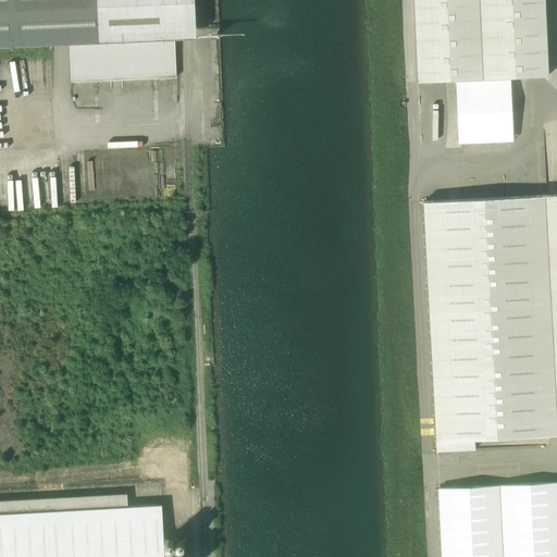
[(0,0),(0,45),(183,38),(192,37),(195,37),(193,0),(0,0)]
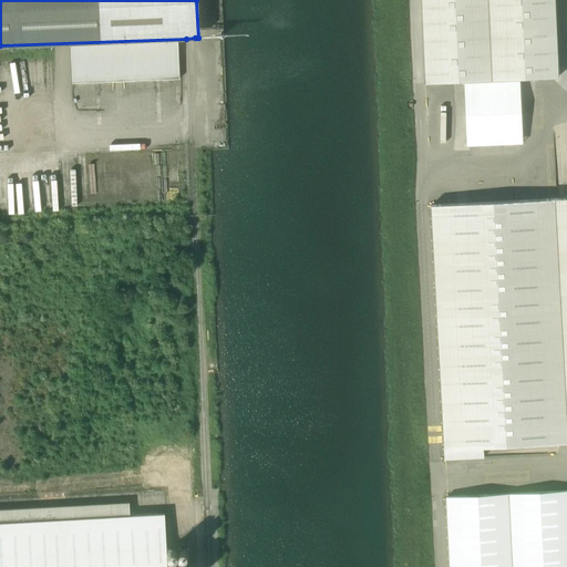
[(555,0),(421,0),(425,83),(558,78),(555,0)]
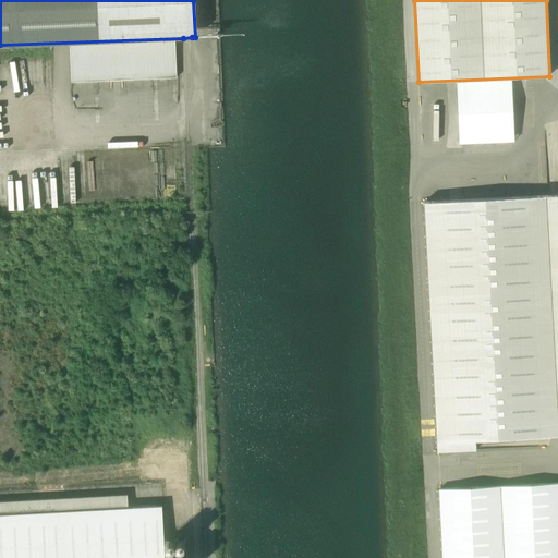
[(557,194),(424,202),(437,452),(476,450),(475,439),(557,434),(557,194)]
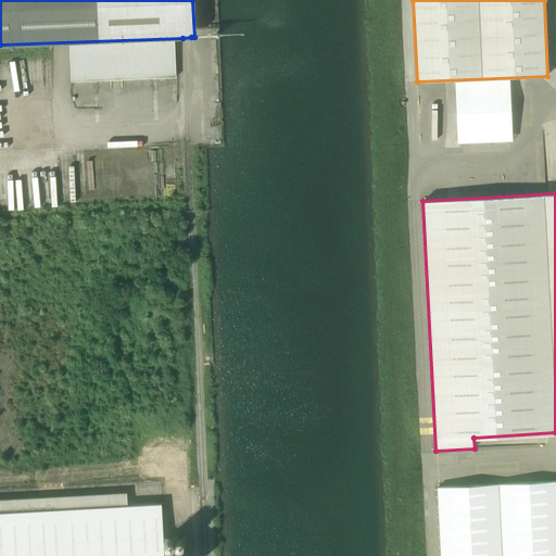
[(555,555),(555,481),(438,488),(441,555),(555,555)]
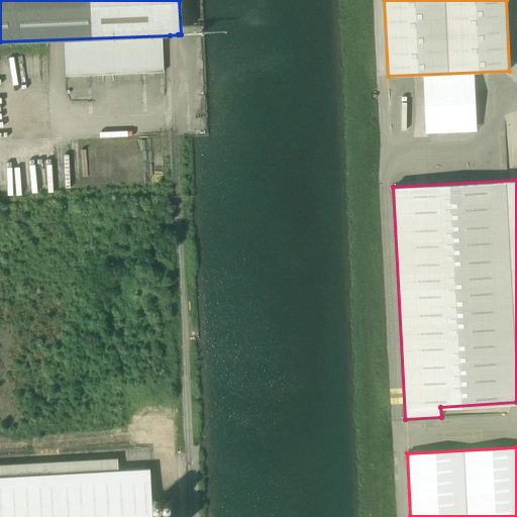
[(0,516),(152,516),(149,469),(0,477),(0,516)]
